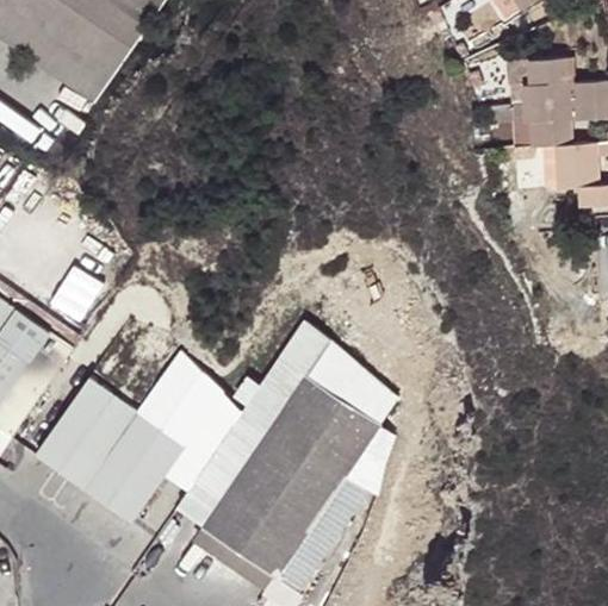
[(0,33),(95,104),(166,0),(0,0),(0,33)]
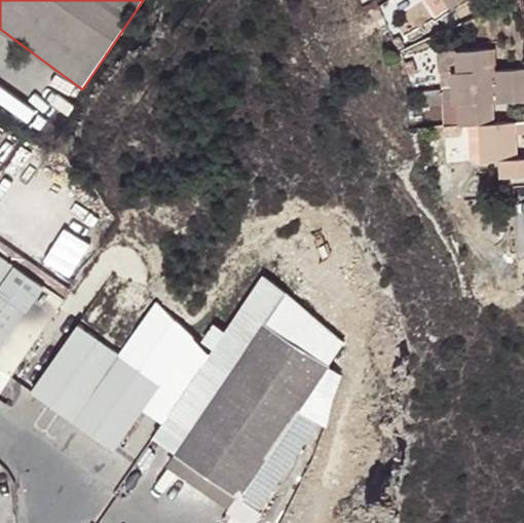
[(423,0),(436,17),(448,9),(442,0),(423,0)]
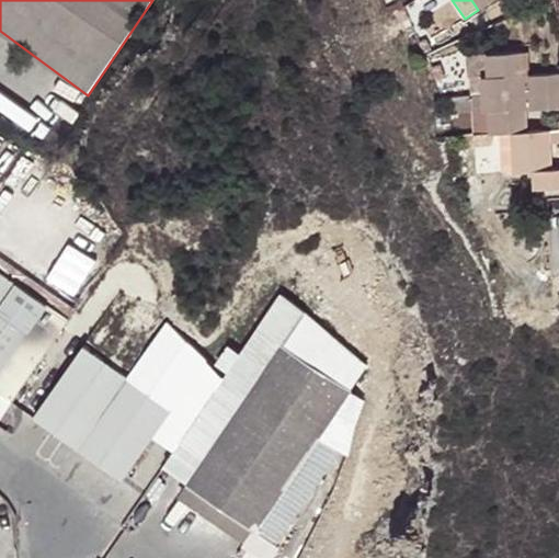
[(471,0),(478,10),(494,0),(471,0)]
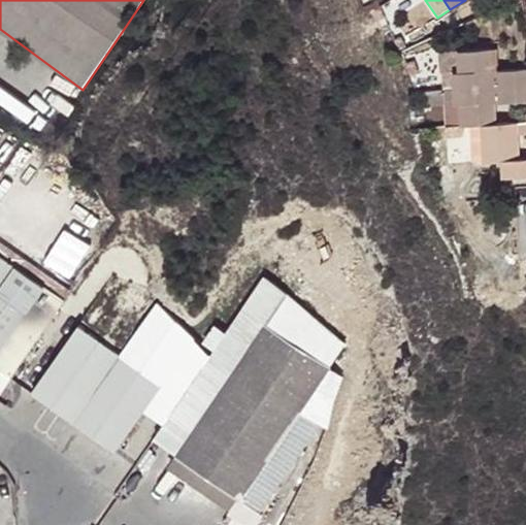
[(453,74),(453,90),(525,86),(525,70),(492,72),(490,52),(457,53),(458,74),(453,74)]
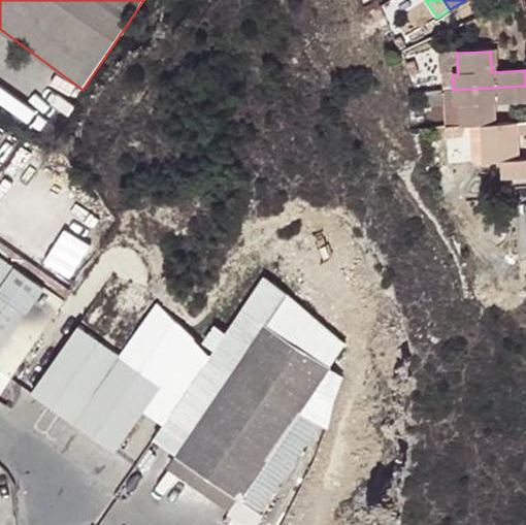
[(461,127),(469,127),(475,126),(494,125),(494,104),(525,102),(525,86),(453,90),(454,106),(460,106),(461,127)]
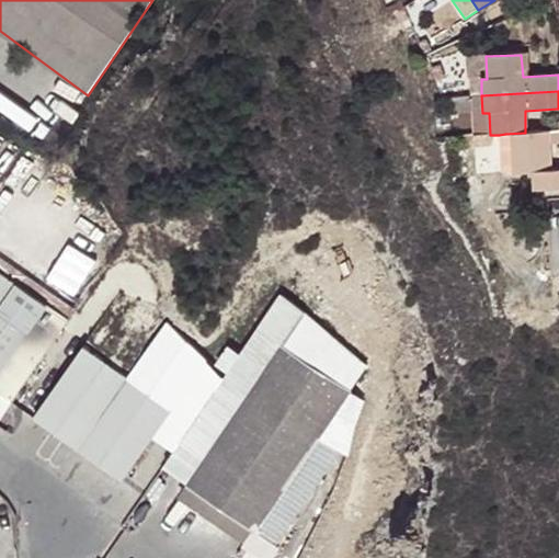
[(442,95),(424,97),(426,128),(444,127),(442,95)]
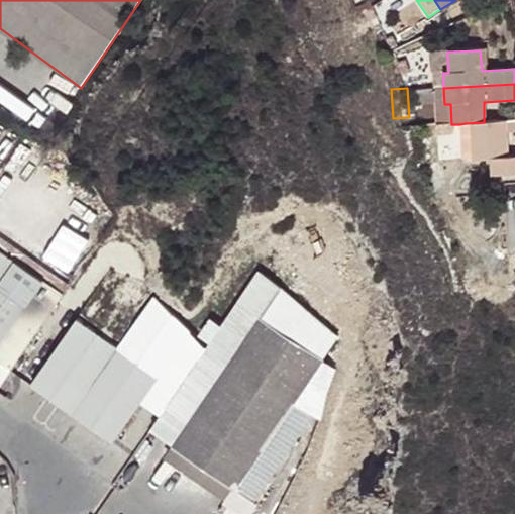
[(433,89),(435,125),(451,124),(450,104),(444,104),(443,88),(433,89)]
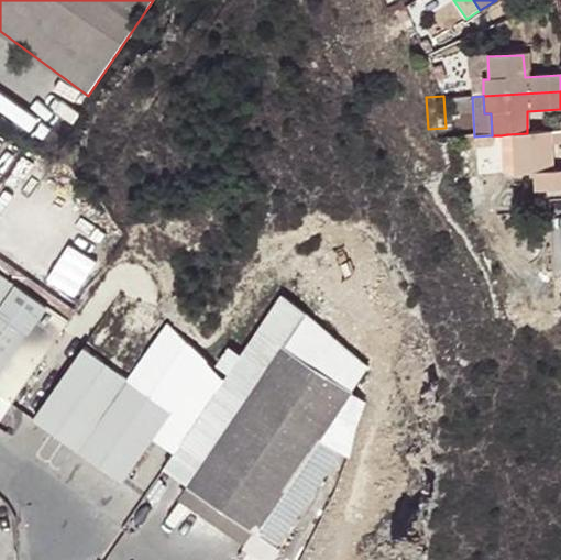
[(535,193),(560,190),(560,172),(551,173),(549,132),(527,133),(507,134),(508,153),(515,152),(515,175),(534,174),(535,193)]
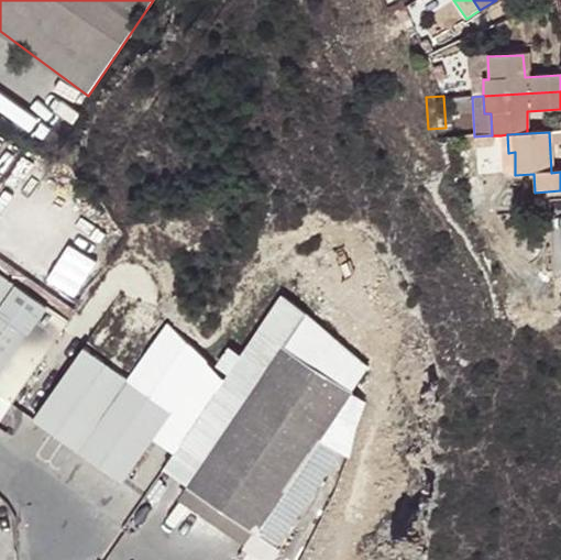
[(504,176),(515,175),(515,152),(508,153),(507,134),(501,135),(504,176)]
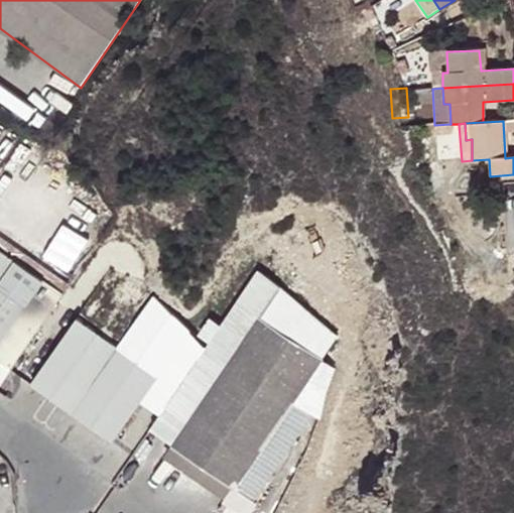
[(59,296),(0,252),(0,364),(8,370),(59,296)]
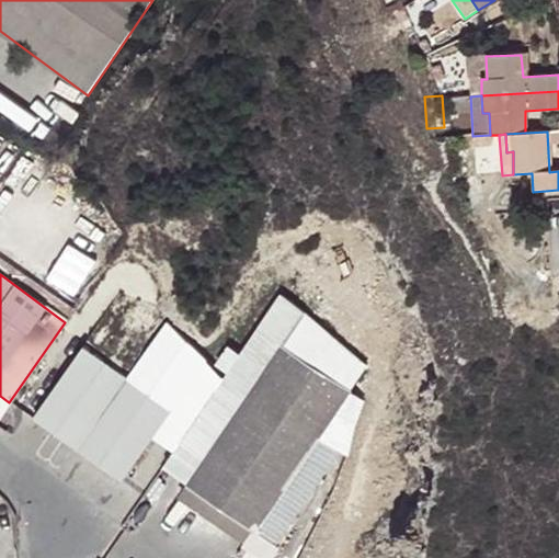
[(306,455),(326,469),(335,454),(316,441),(349,394),(281,346),(238,408),(185,485),(253,531),(244,545),(263,557),(265,557),(310,491),(291,478),(306,455)]
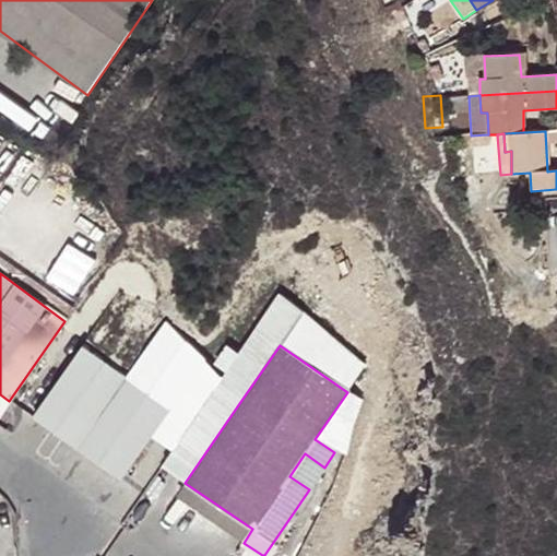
[(169,407),(82,346),(33,417),(119,478),(169,407)]
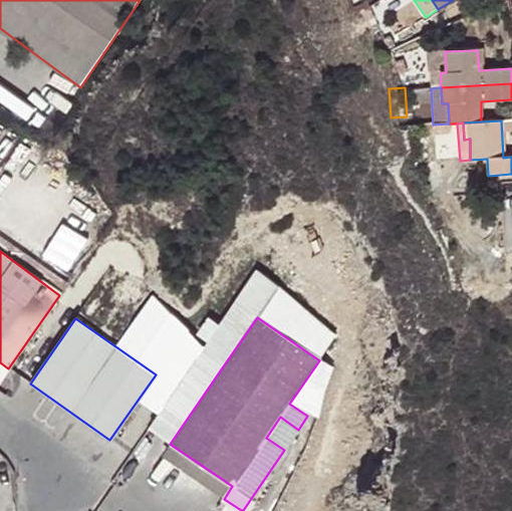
[(284,450),(298,430),(280,417),(266,438),(284,450)]
